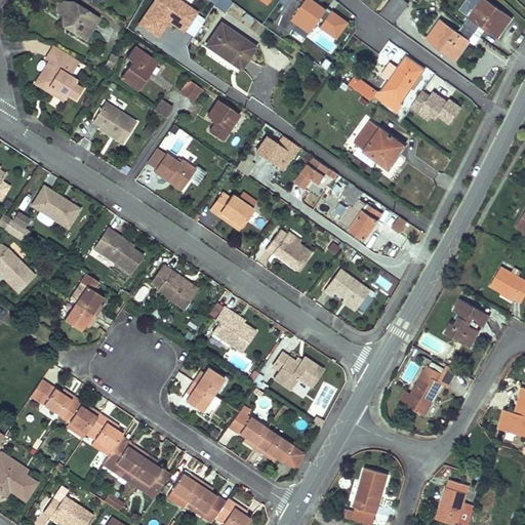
[(179,0),(154,0),(138,23),(158,36),(169,19),(184,30),(196,11),(179,0)]
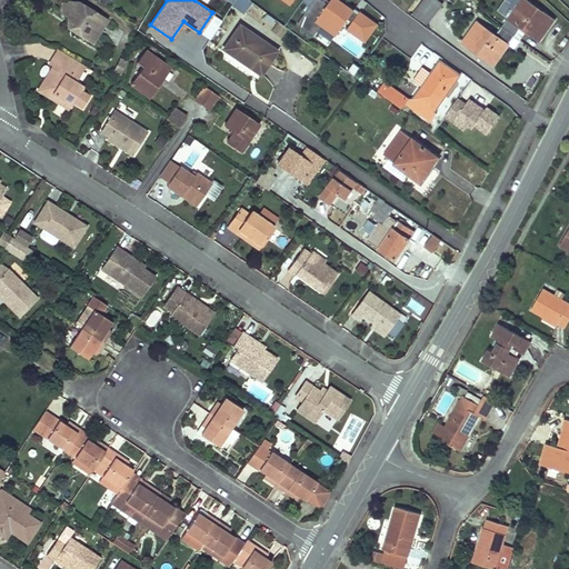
[(327,0),(313,0),(296,25),(312,37),(320,25),(335,35),(347,18),(352,22),(348,29),(365,40),(376,25),(360,12),(358,16),(352,12),(352,10),(338,0),(331,0),(330,2),(327,0)]
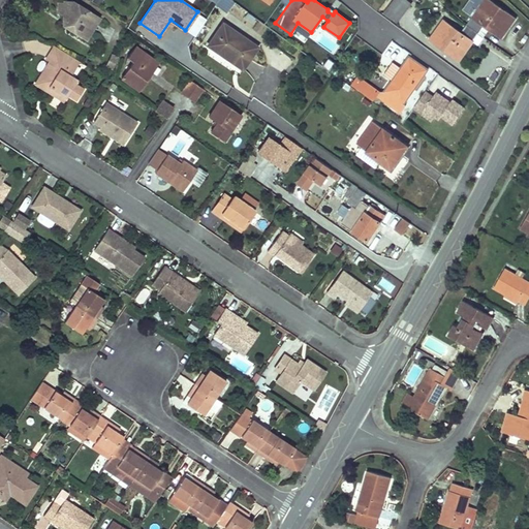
[(405,0),(395,0),(385,13),(396,21),(409,3),(405,0)]
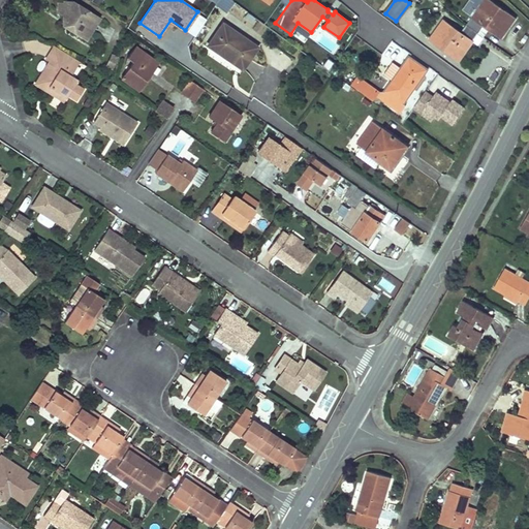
[(487,0),(484,0),(466,25),(477,33),(484,26),(489,29),(500,36),(514,19),(487,0)]
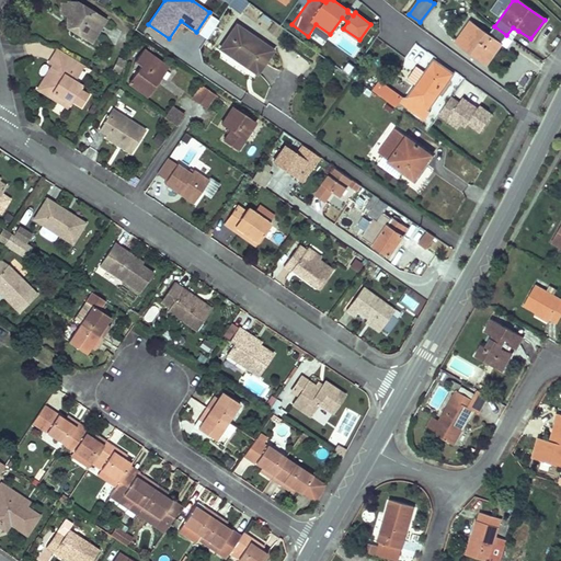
[(92,44),(107,20),(80,2),(69,1),(68,15),(68,21),(77,21),(79,24),(75,33),(92,44)]
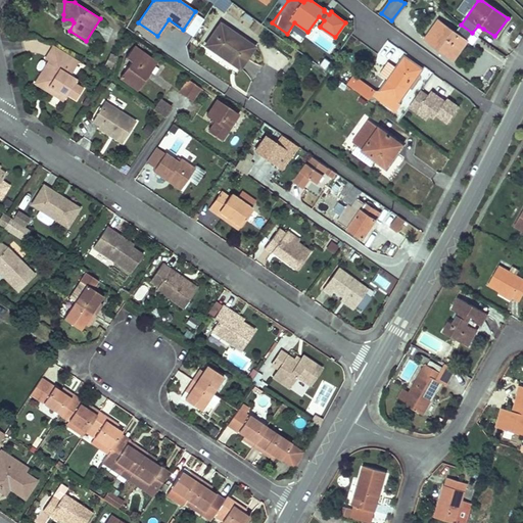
[(250,25),(253,19),(245,13),(242,18),(250,25)]
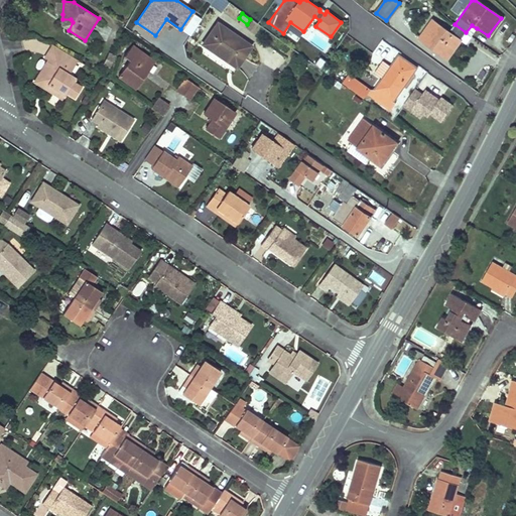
[(69,30),(73,22),(71,19),(62,19),(62,26),(69,30)]
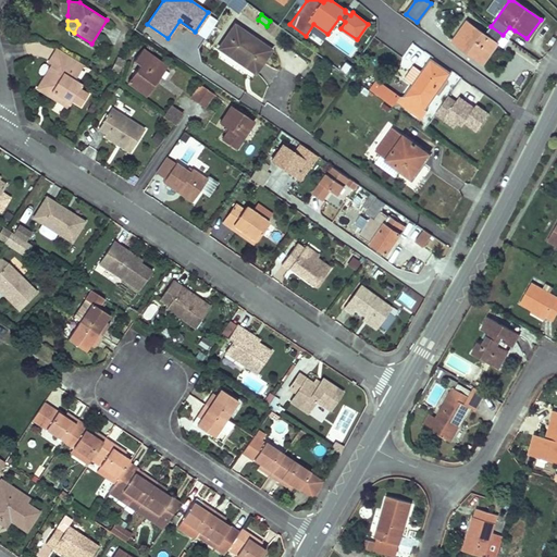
[(503,35),(491,26),(484,35),(466,23),(453,40),(482,63),(503,35)]
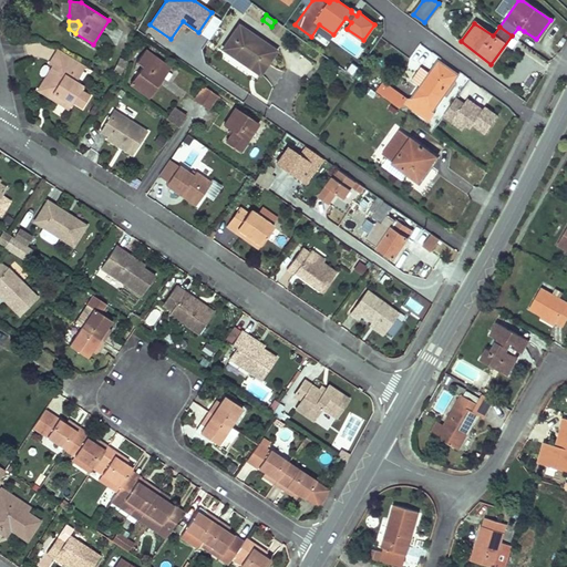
[(237,26),(222,49),(259,74),(275,51),(237,26)]
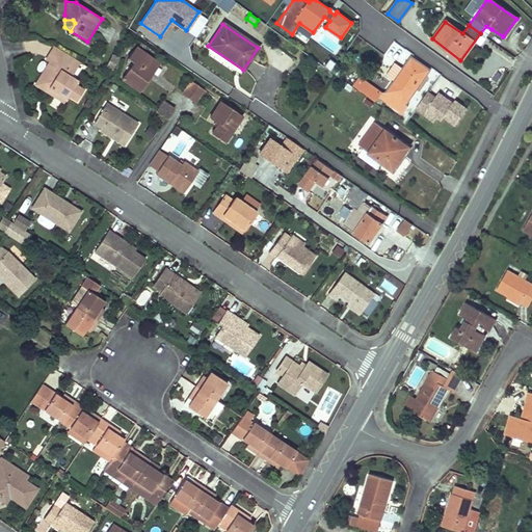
[(486,37),(491,29),(486,26),(480,33),(486,37)]
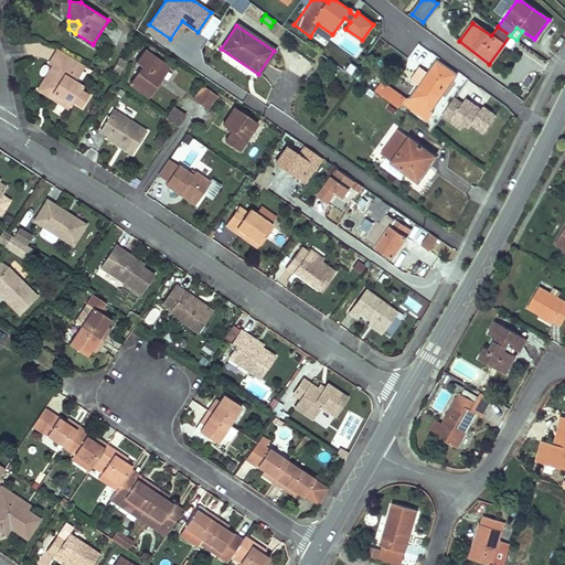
[(54,65),(39,89),(49,96),(51,92),(55,94),(57,100),(70,109),(84,86),(76,82),(87,65),(60,48),(50,63),(54,65)]
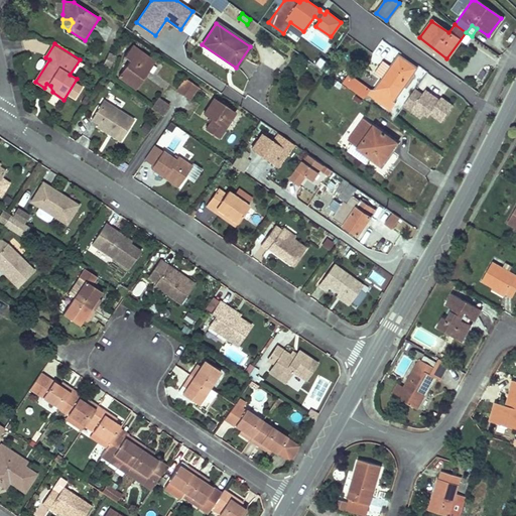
[(136,90),(154,63),(132,47),(124,57),(130,61),(119,78),(136,90)]
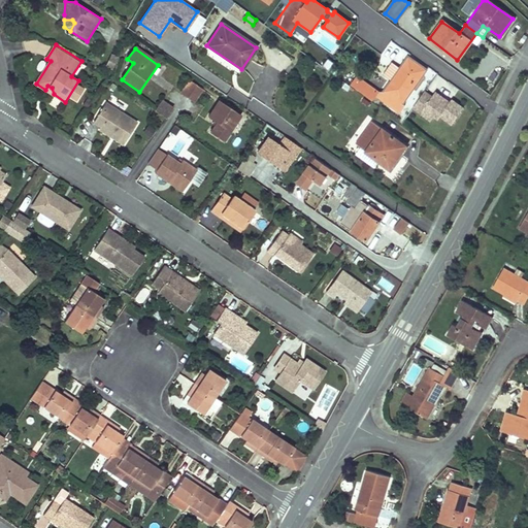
[(112,71),(118,59),(110,56),(106,68),(112,71)]
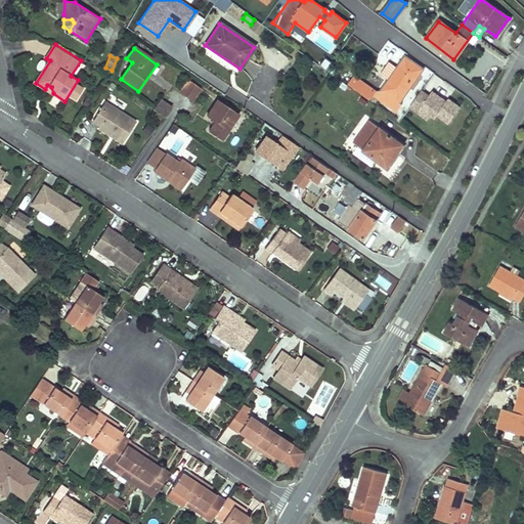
[(398,102),(407,89),(405,87),(420,68),(405,56),(380,90),(375,91),(353,77),(349,83),(370,99),(376,97),(396,113),(402,105),(398,102)]
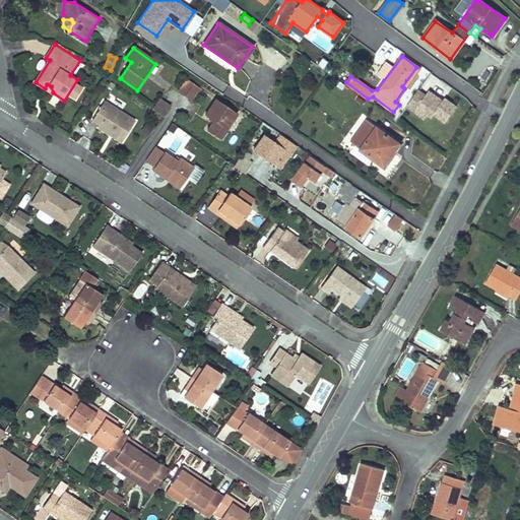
[(380,71),(386,76),(393,66),(387,61),(380,71)]
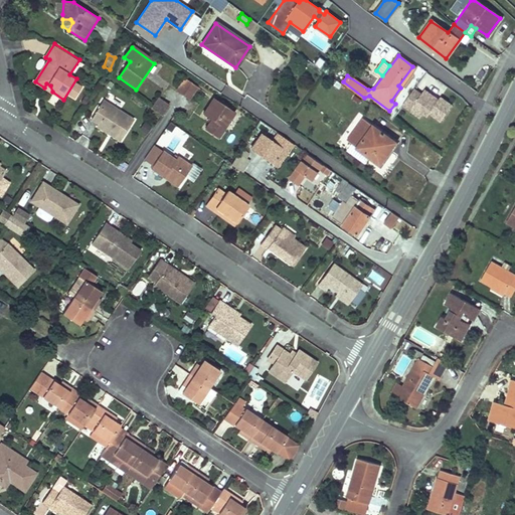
[(412,66),(398,86),(400,88),(414,67),(412,66)]
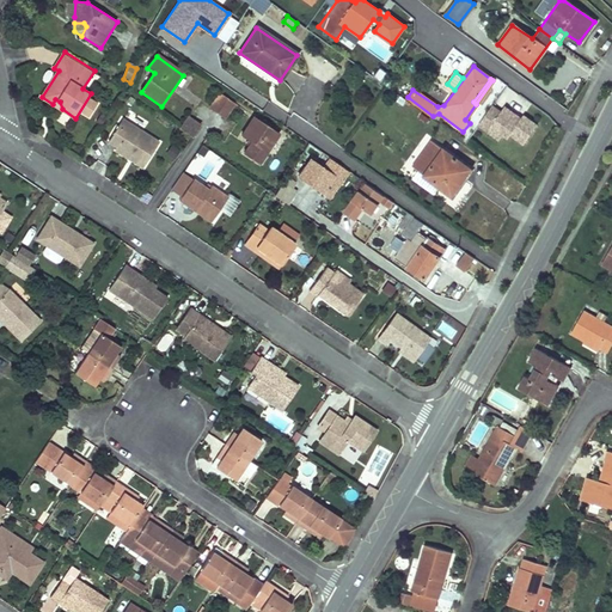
[(225,118),(234,105),(219,95),(210,108),(225,118)]
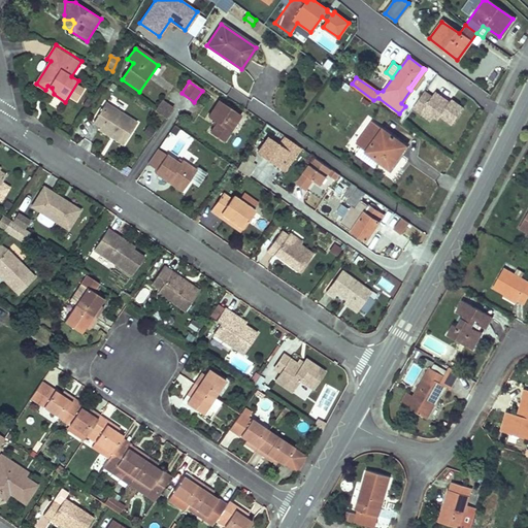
[(424,91),(413,107),(430,121),(433,116),(437,119),(439,116),(452,124),(462,108),(451,100),(449,103),(434,92),(431,97),(424,91)]
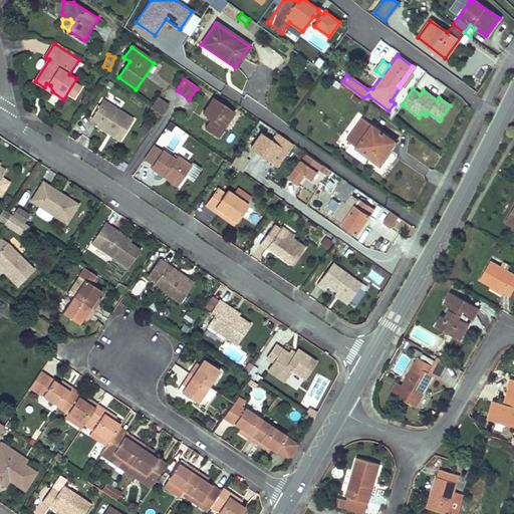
[(360,106),(364,101),(352,92),(348,98),(360,106)]
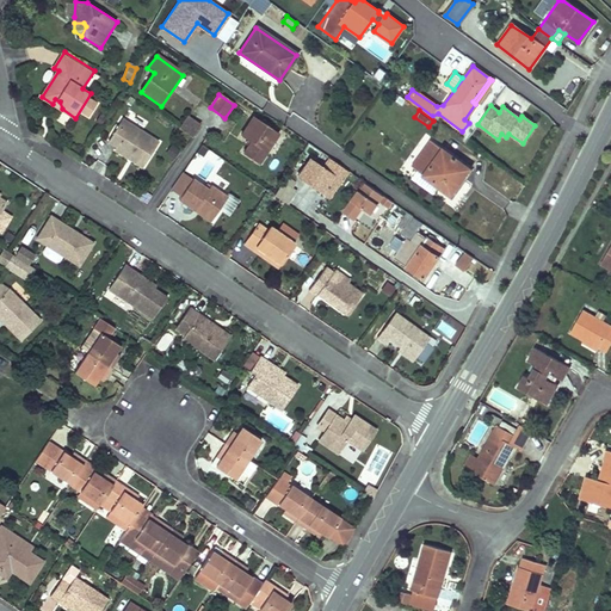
[(186,116),(179,128),(191,136),(199,124),(186,116)]
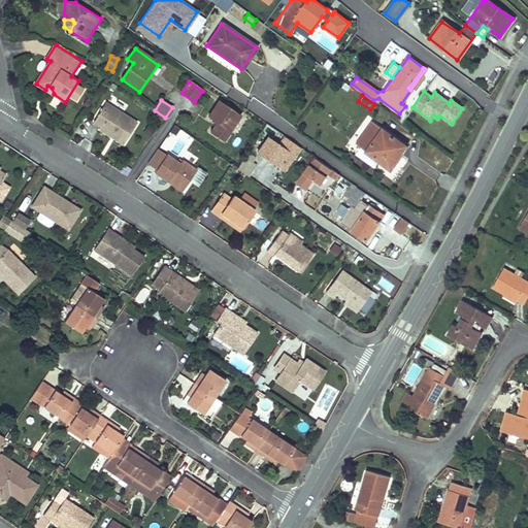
[(224,143),(241,117),(220,102),(208,118),(221,126),(215,136),(224,143)]
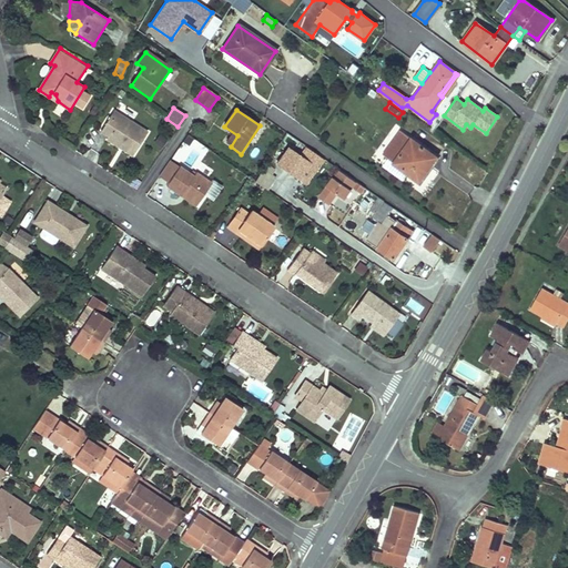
[(133,156),(149,133),(115,111),(102,132),(109,137),(107,140),(120,148),(122,145),(127,148),(124,151),(133,156)]
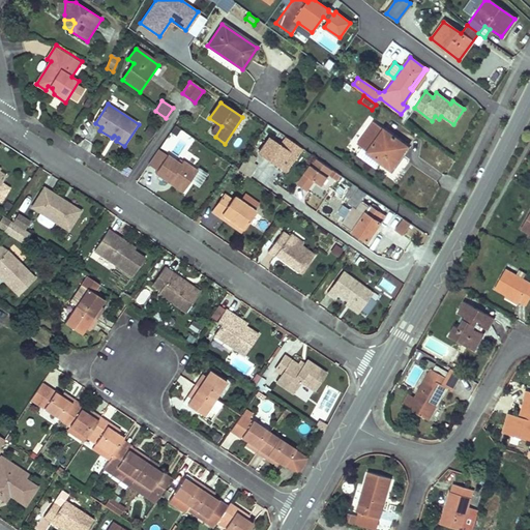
[(375,123),(359,146),(391,169),(407,146),(375,123)]
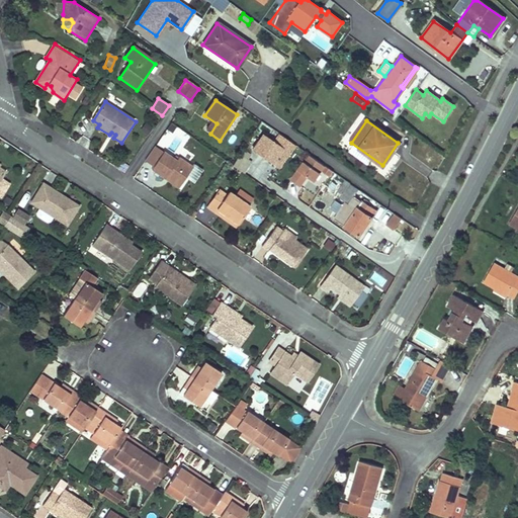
[(296,146),(277,134),(272,141),(262,134),(251,149),(281,168),(296,146)]
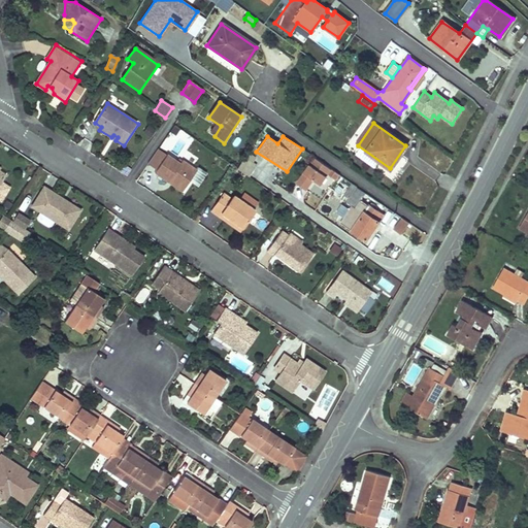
[(185,189),(197,171),(182,161),(179,164),(166,155),(155,172),(168,182),(169,178),(185,189)]
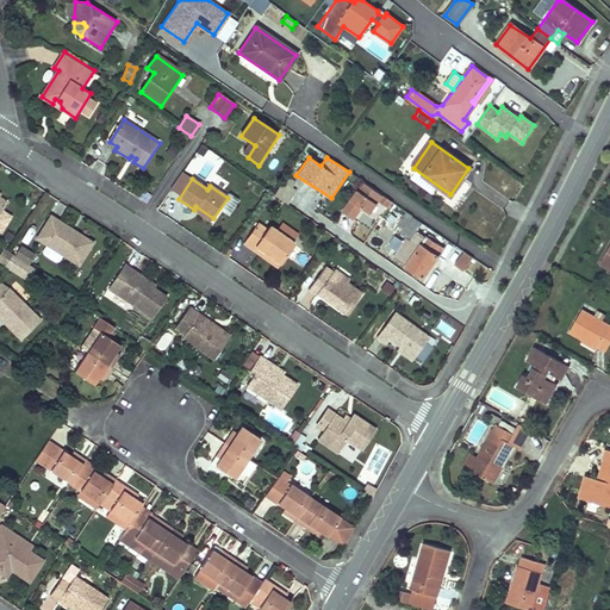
[(393,203),(362,182),(344,211),(360,219),(366,210),(377,217),(385,206),(390,209),(393,203)]
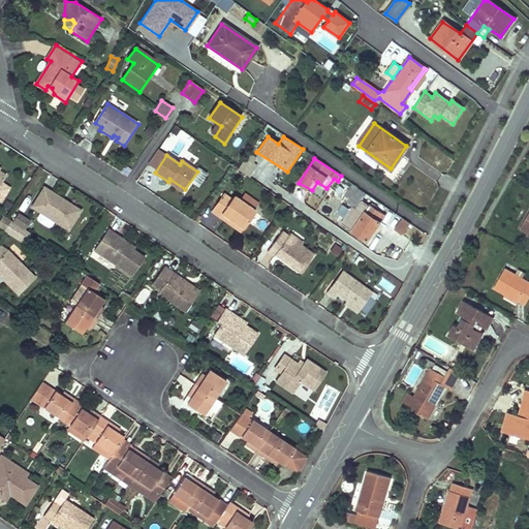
[(126,176),(131,169),(125,164),(120,172),(126,176)]
